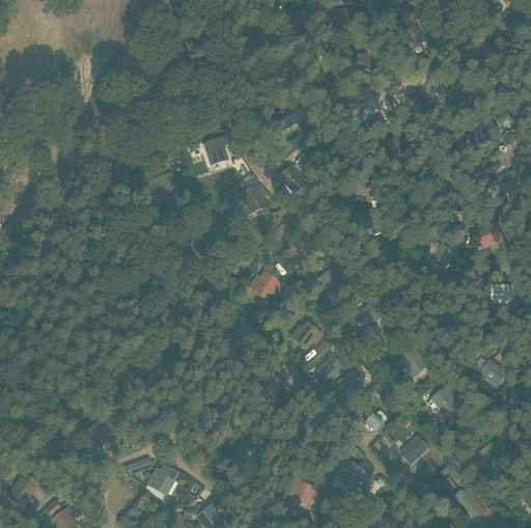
[(378,0),(367,3),(373,23),(387,19),(382,0),(378,0)]
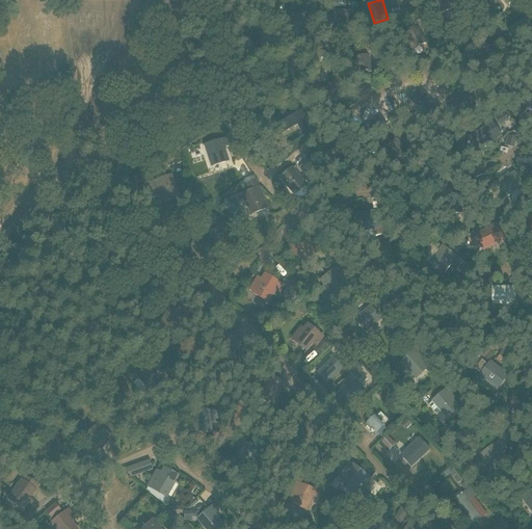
[(436,0),(434,1),(440,11),(452,6),(450,1),(453,0),(436,0)]
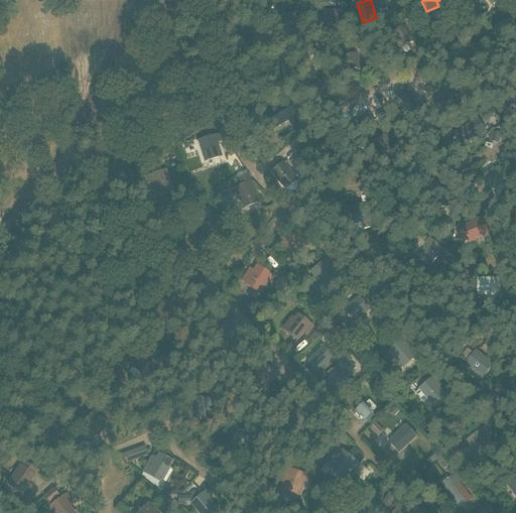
[(445,1),(449,10),(458,7),(455,0),(447,0),(445,1)]
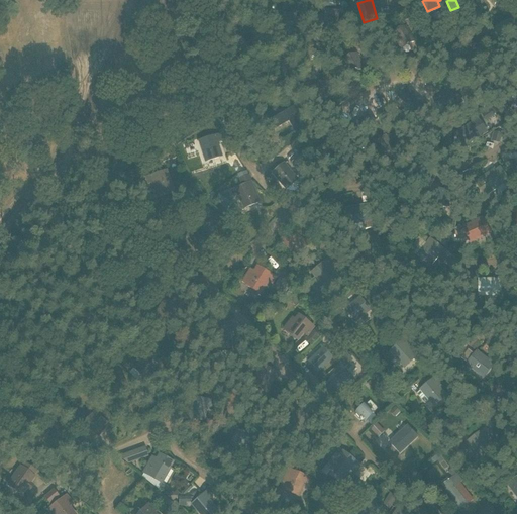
[(417,12),(415,6),(407,9),(410,15),(417,12)]
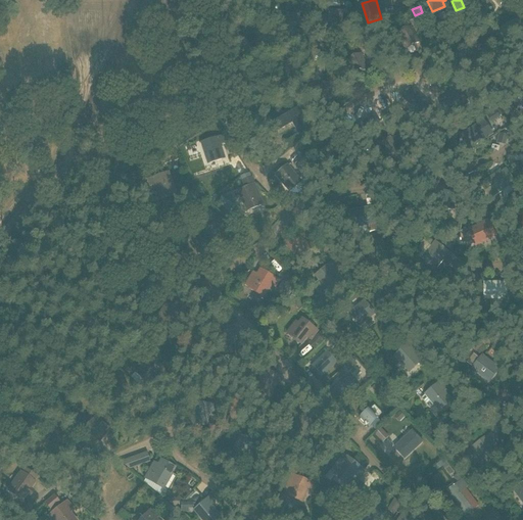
[(336,9),(330,8),(328,22),(342,25),(344,8),(336,7),(336,9)]
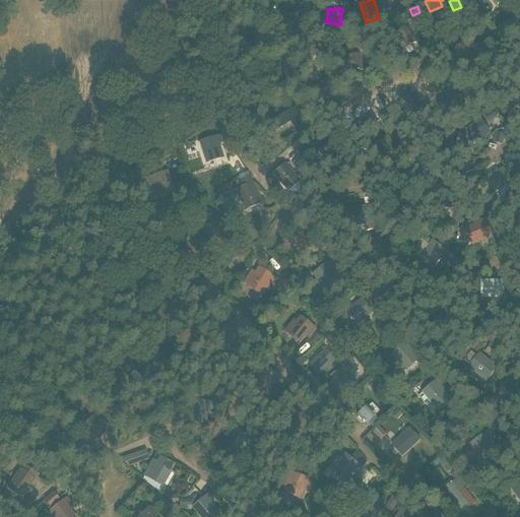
[(282,26),(298,27),(298,10),(290,10),(290,12),(283,12),(282,26)]
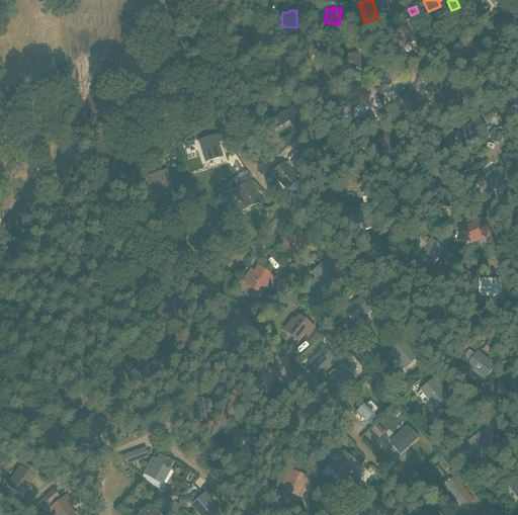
[(402,46),(415,38),(407,23),(394,30),(402,46)]
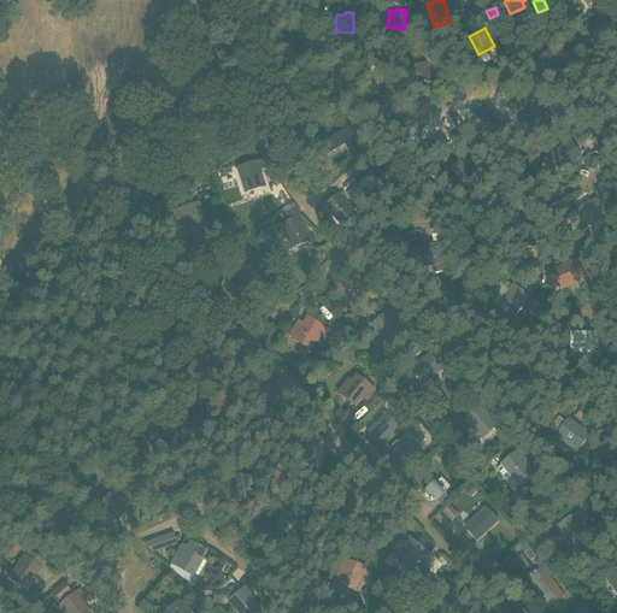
[(303,35),(300,36),(299,34),(282,41),(285,46),(291,43),(295,56),(311,48),(306,36),(305,37),(303,35)]
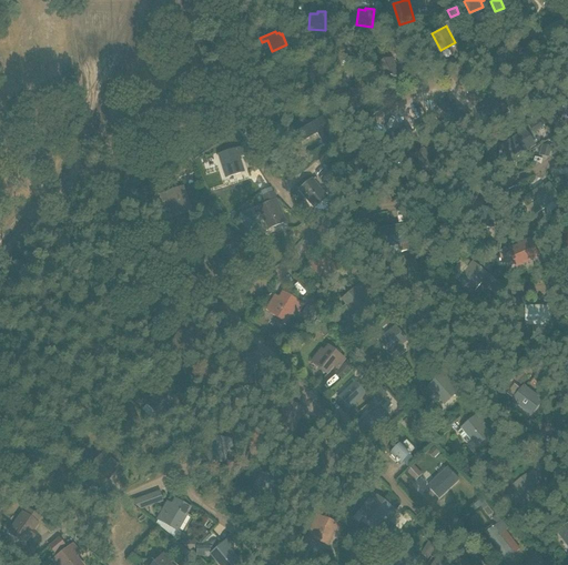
[(515,64),(529,62),(527,48),(513,50),(515,64)]
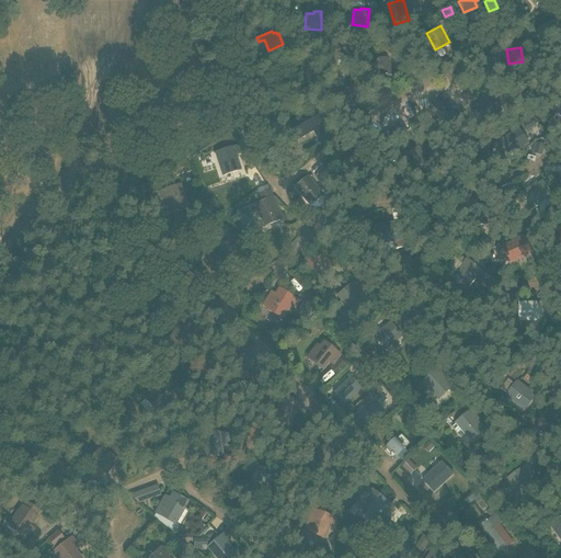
[(380,78),(395,71),(387,55),(373,63),(380,78)]
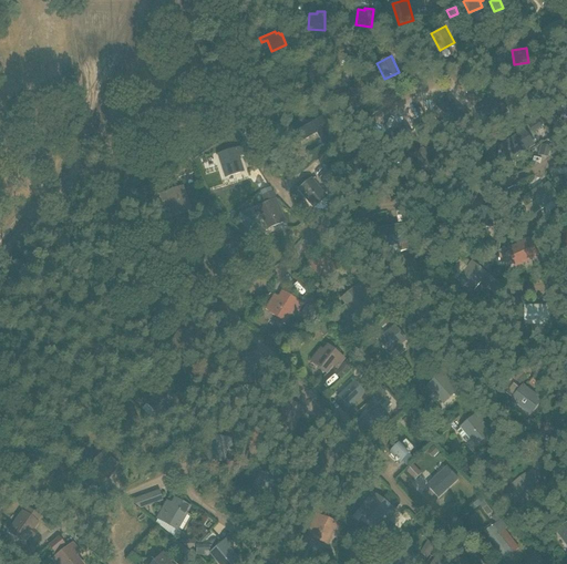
[(317,82),(309,67),(295,73),(297,79),(301,77),(306,86),(317,82)]
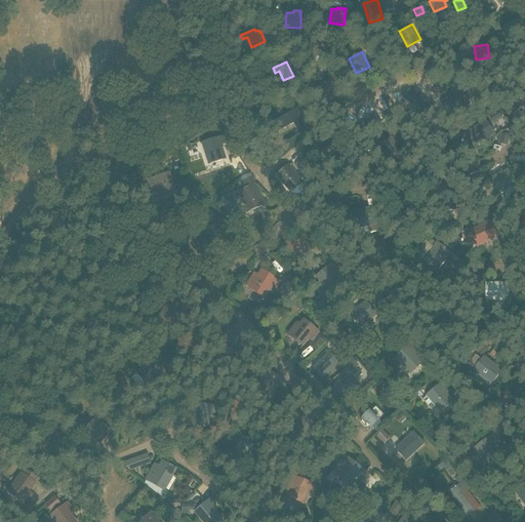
[(62,82),(70,81),(67,65),(58,66),(62,82)]
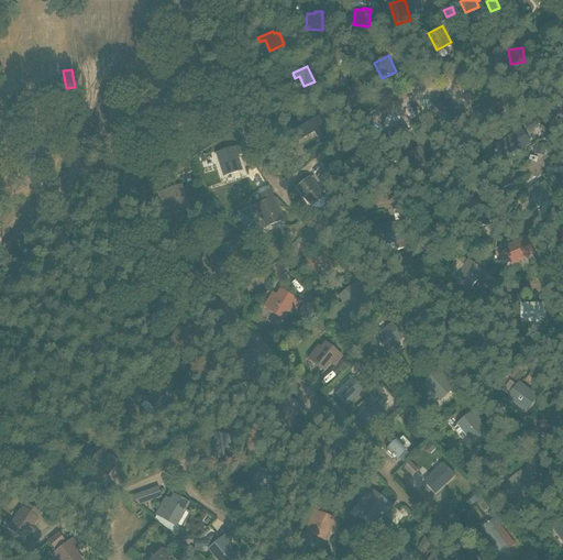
[(448,92),(427,107),(434,118),(455,105),(448,92)]
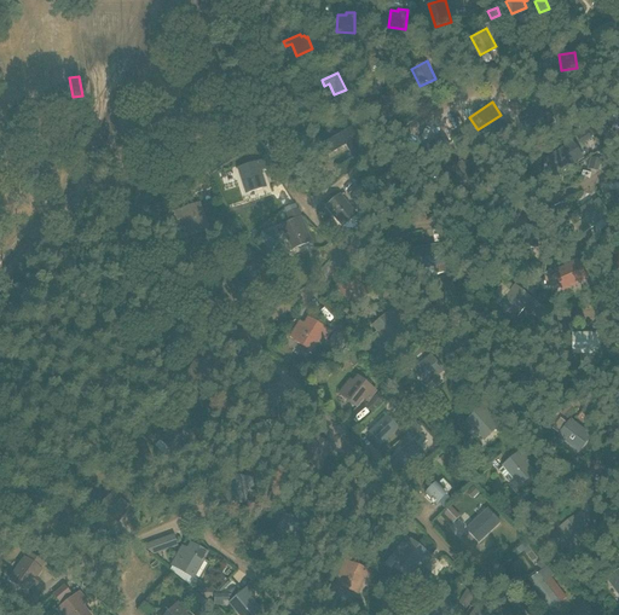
[(343,121),(318,135),(328,151),(352,137),(343,121)]
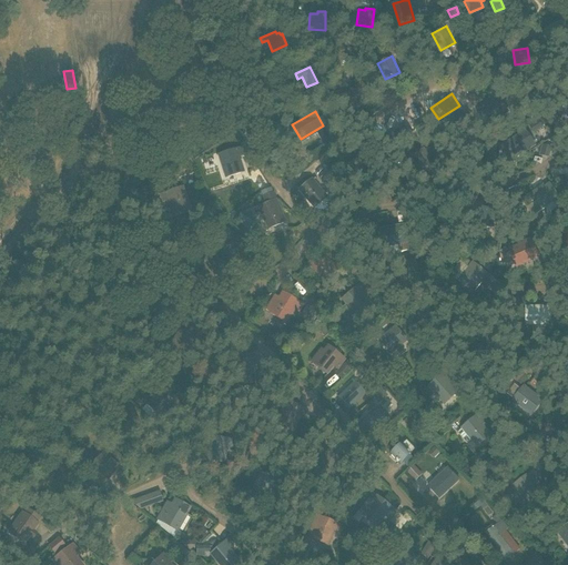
[(535,131),(544,124),(538,117),(529,123),(535,131)]
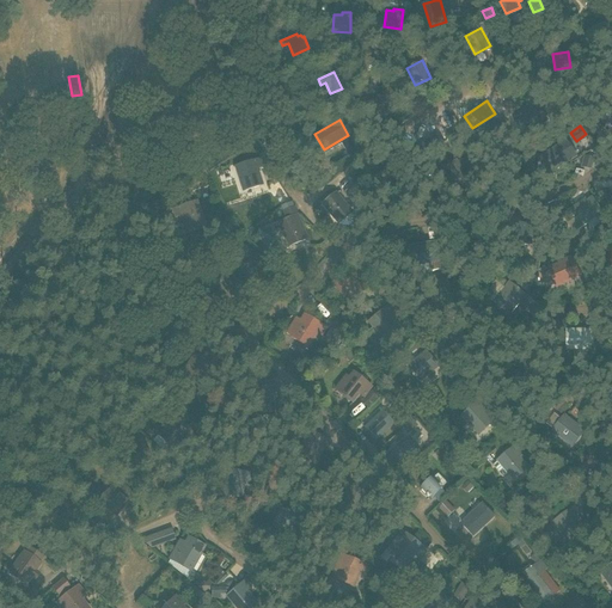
[(549,171),(575,154),(565,139),(539,155),(549,171)]
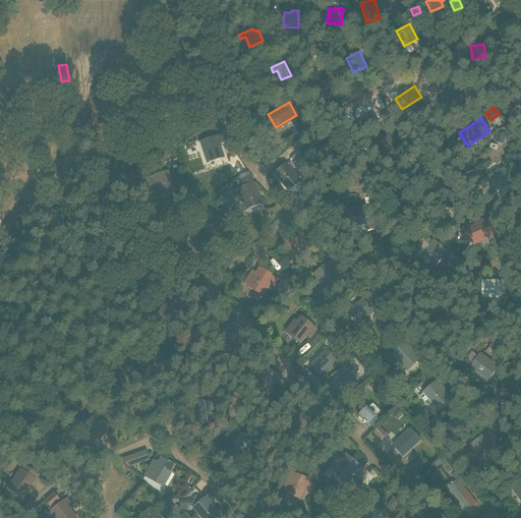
[(299,119),(293,123),(298,131),(304,127),(299,119)]
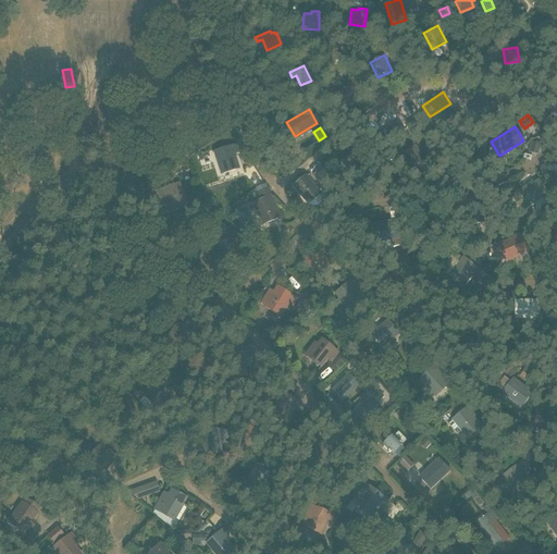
[(237,150),(236,144),(213,150),(220,170),(237,165),(233,151),(237,150)]
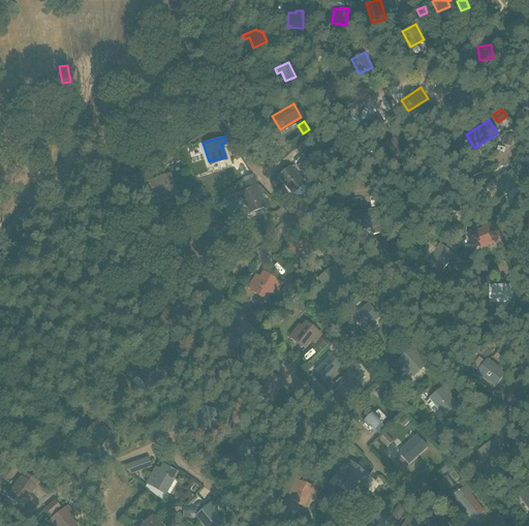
[(332,166),(344,159),(336,146),(323,153),(332,166)]
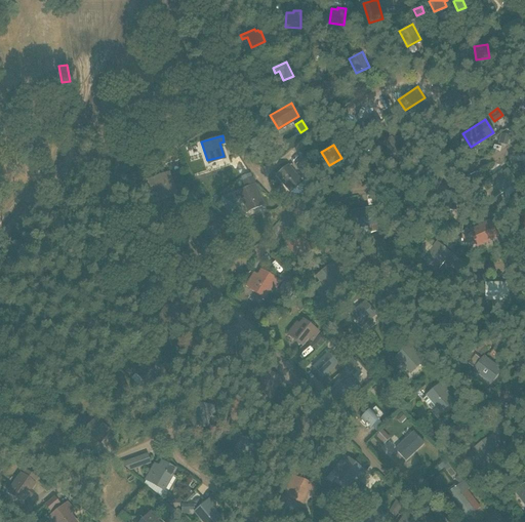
[(288,164),(277,173),(290,190),(291,189),(293,192),(298,193),(303,189),(304,184),(300,181),(301,181),(288,164)]
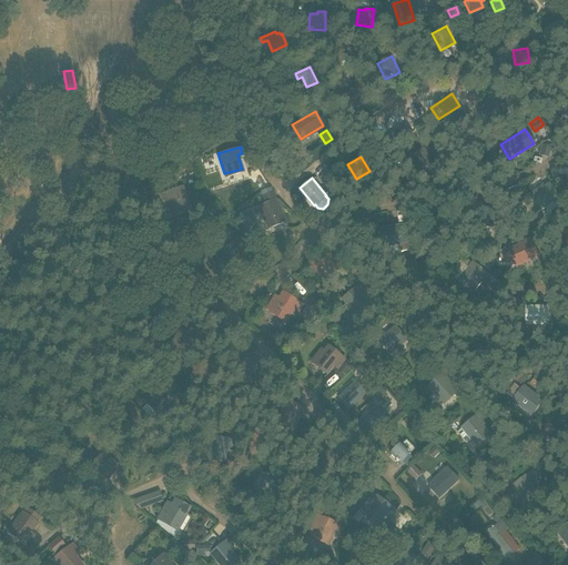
[(336,181),(330,185),(341,200),(346,194),(336,181)]
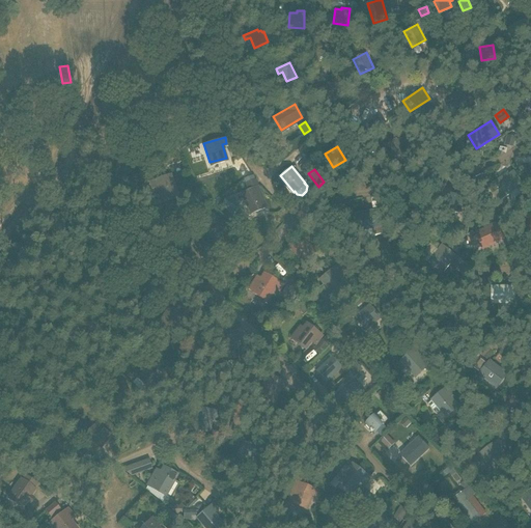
[(160,199),(177,193),(170,171),(148,178),(150,187),(155,186),(156,188),(160,199)]
